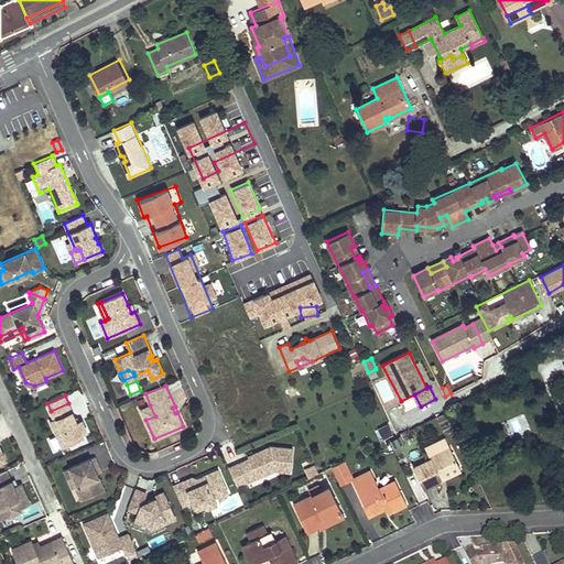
[(63,446),(84,437),(82,433),(87,431),(83,420),(77,422),(73,421),(75,418),(68,403),(51,411),(55,420),(52,421),(63,446)]
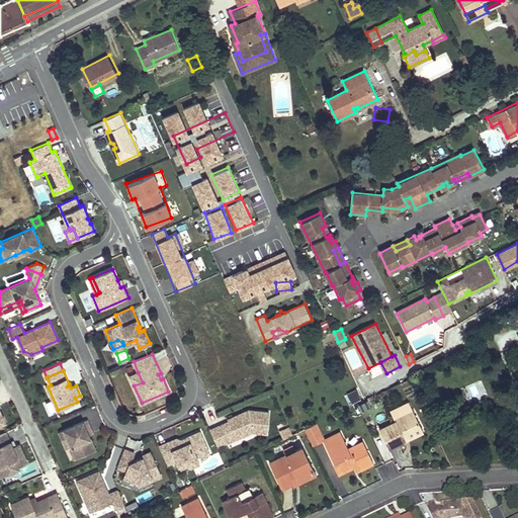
[(138,372),(130,376),(134,385),(143,382),(138,372)]
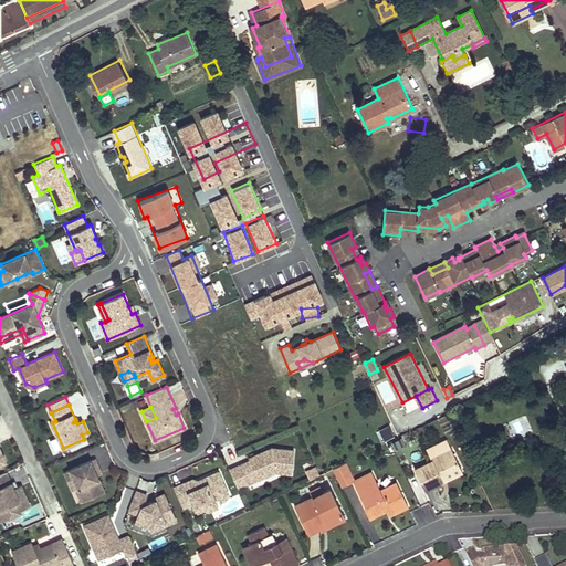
[(378,431),(381,440),(394,436),(389,426),(378,431)]
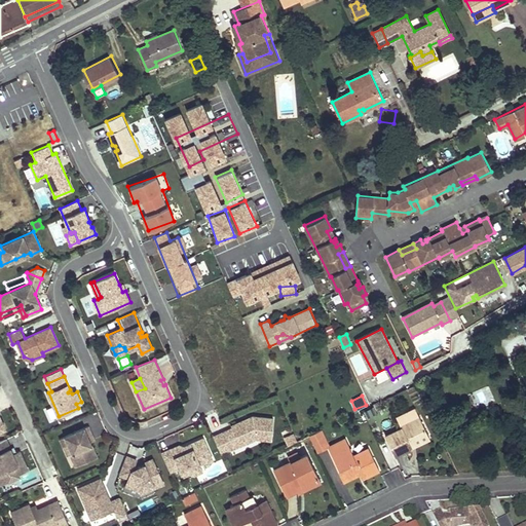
[(385,435),(396,455),(412,446),(410,442),(428,433),(415,406),(397,415),(402,427),(385,435)]
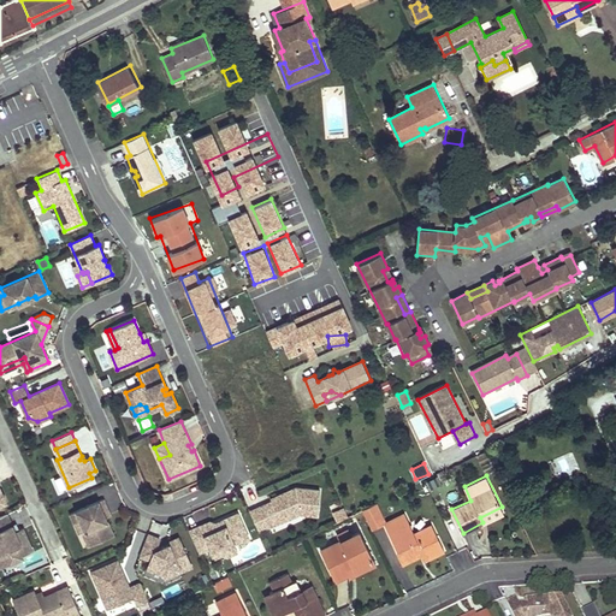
[(318,515),(320,490),(303,487),(259,507),(266,523),(279,517),(280,522),(302,513),(318,515)]
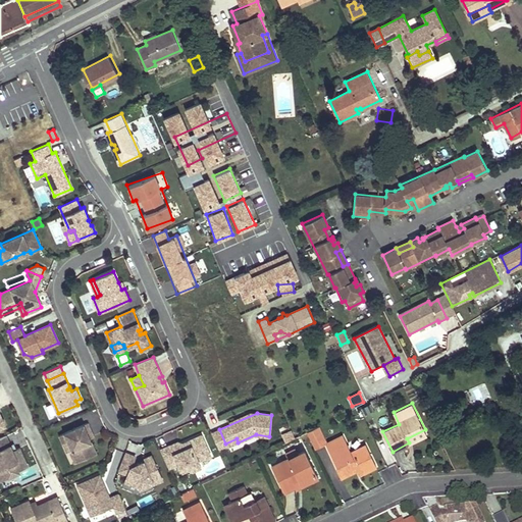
[(88,422),(60,434),(63,442),(68,440),(77,462),(97,454),(90,437),(88,432),(92,430),(88,422)]
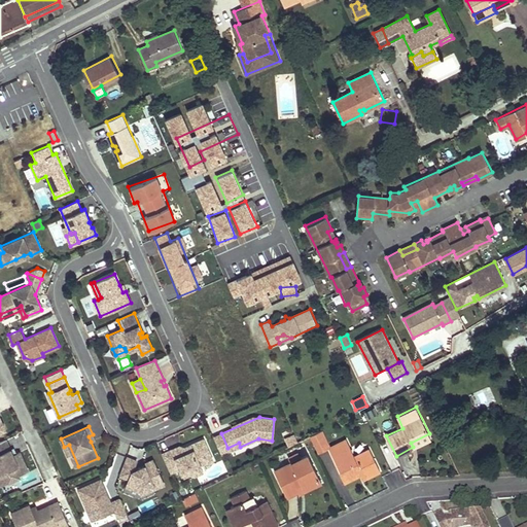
[(330,447),(322,430),(320,431),(327,448),(330,447)]
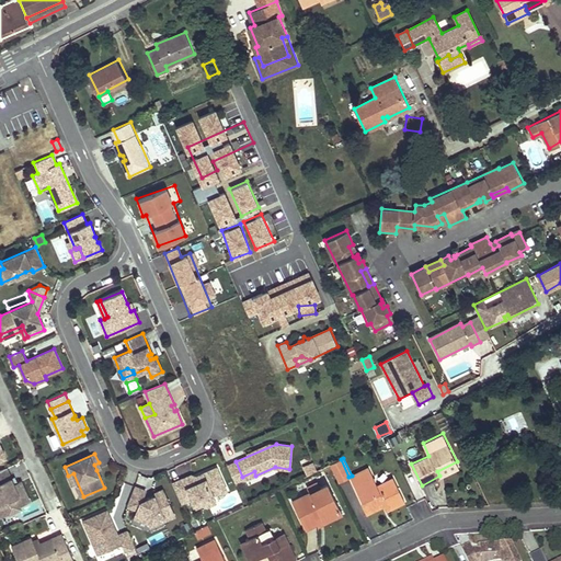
[(348,477),(341,459),(331,465),(339,481),(348,477)]
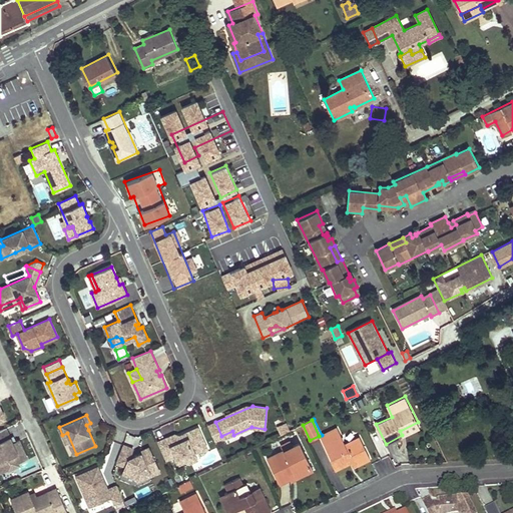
[(215,422),(207,425),(215,443),(223,439),(221,436),(215,422)]
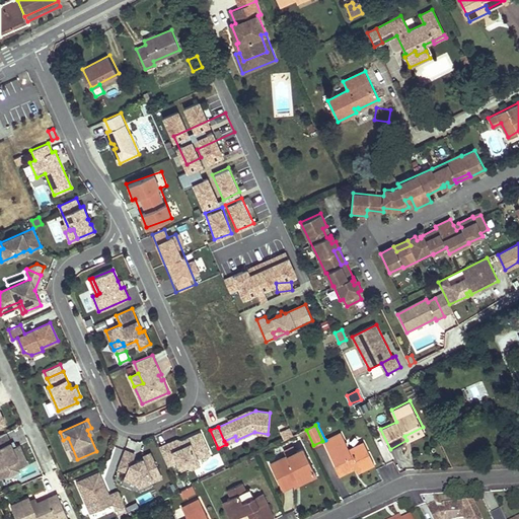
[(406,440),(425,432),(423,427),(404,436),(406,440)]
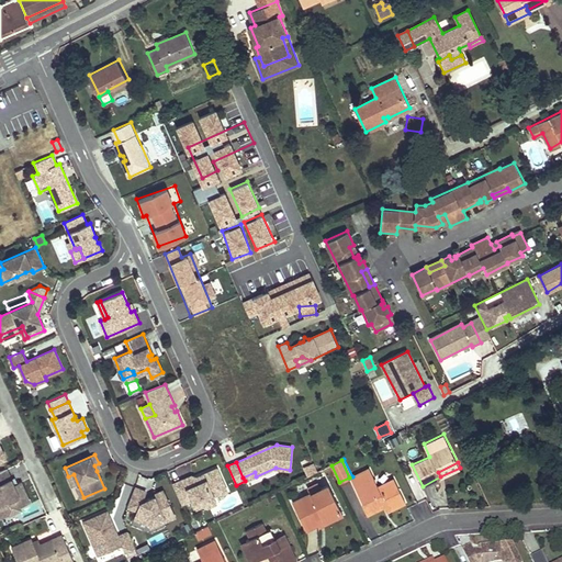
[(318,472),(315,464),(304,469),(308,476),(318,472)]
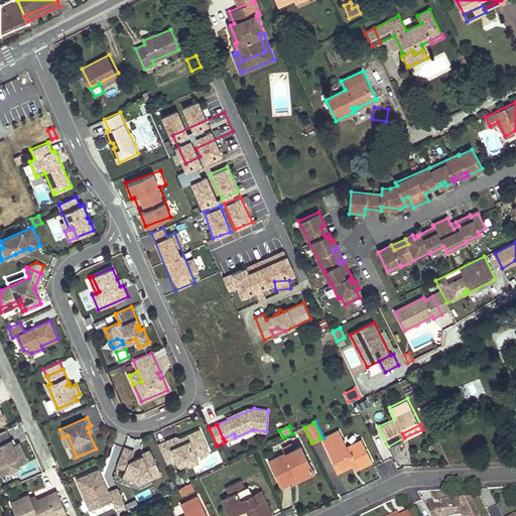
[(7,429),(0,431),(0,463),(5,461),(9,471),(20,466),(19,464),(28,460),(20,441),(17,443),(14,444),(12,439),(7,429)]
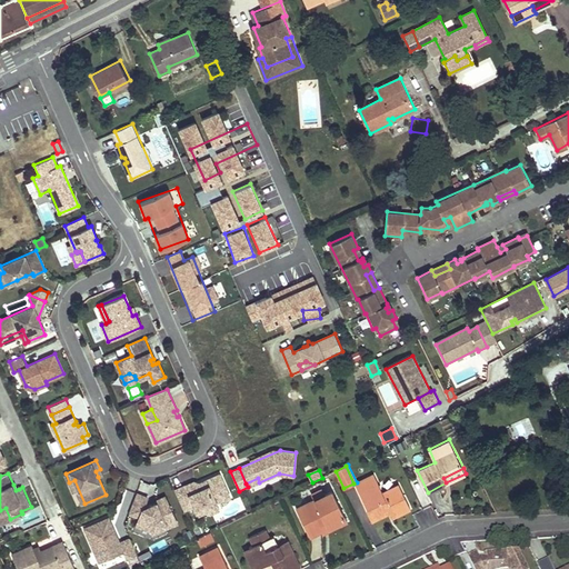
[(357,482),(353,483),(360,496),(363,493),(367,501),(363,503),(369,516),(388,507),(389,510),(392,516),(410,508),(398,483),(382,491),(378,493),(373,485),(378,482),(375,473),(357,482)]
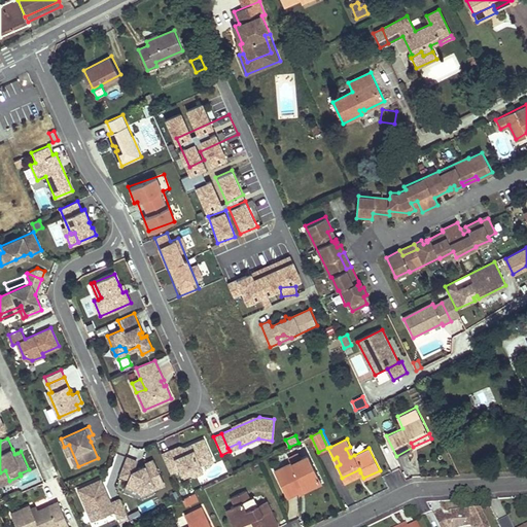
[(212,460),(203,440),(184,448),(173,453),(172,450),(162,454),(170,472),(179,468),(183,477),(191,473),(190,469),(200,465),(212,460)]
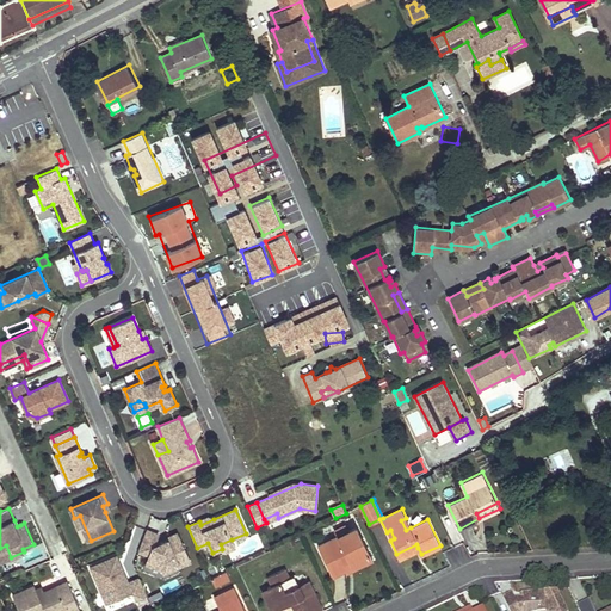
[(278,518),(277,513),(264,519),(266,523),(278,518)]
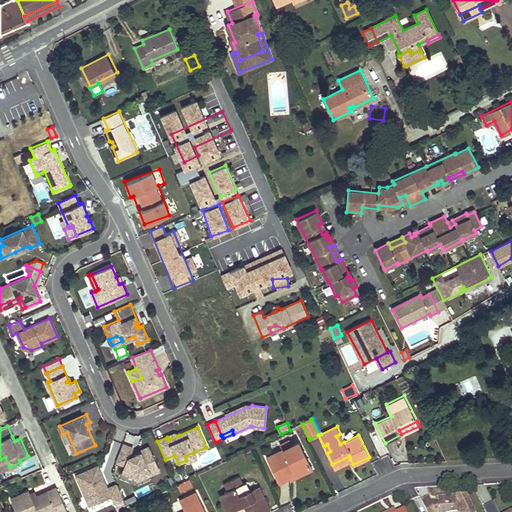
[(340,434),(336,436),(340,444),(344,442),(340,434)]
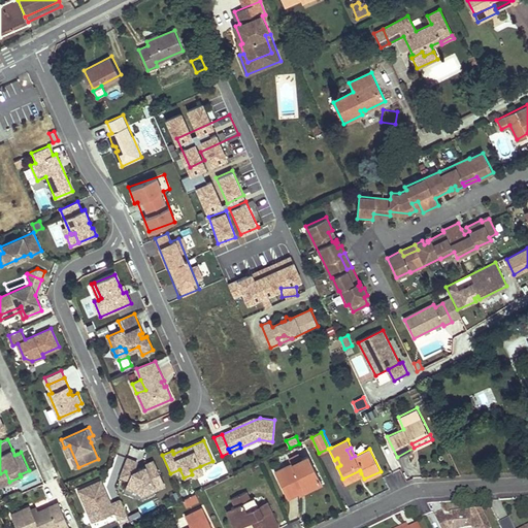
[(298,453),(288,458),(291,463),(301,458),(298,453)]
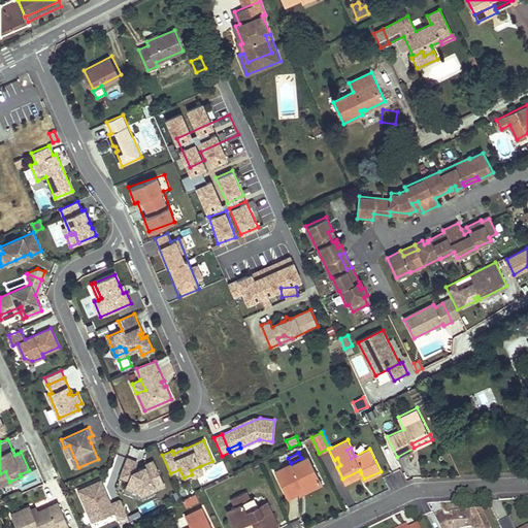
[(291,463),(275,470),(288,497),(300,491),(298,487),(319,477),(308,455),(301,458),(291,463)]
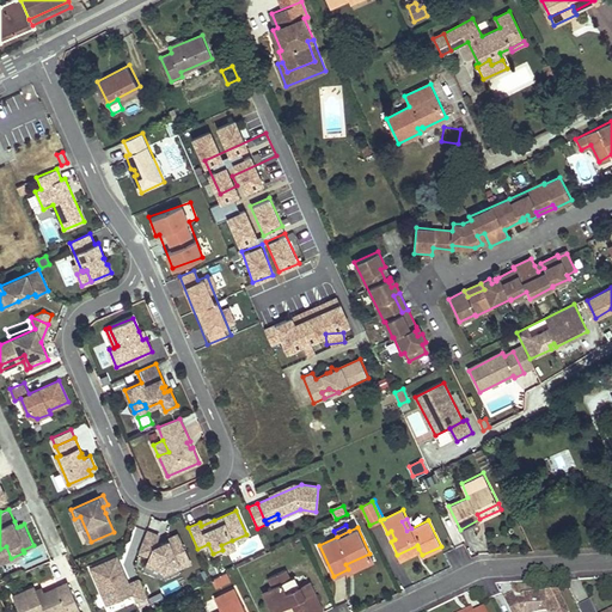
[(190,562),(178,534),(166,539),(167,542),(160,544),(155,543),(159,536),(147,531),(139,552),(150,557),(147,564),(164,571),(178,565),(179,567),(190,562)]
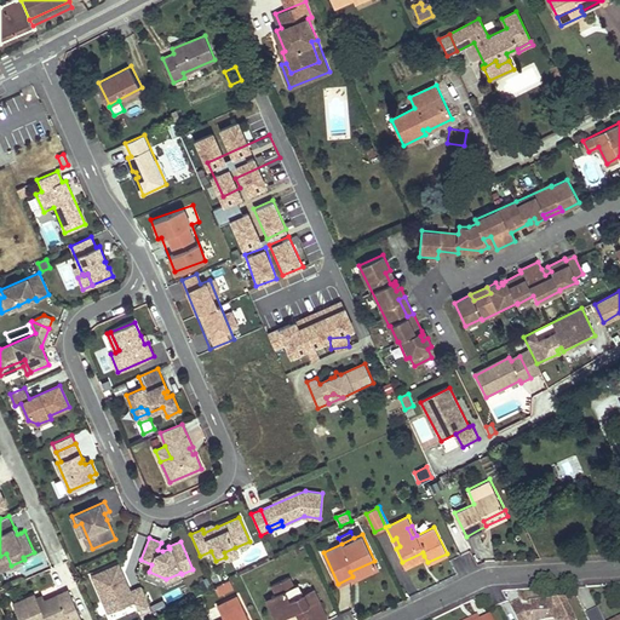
[(239,556),(235,547),(224,552),(225,557),(229,560),(239,556)]
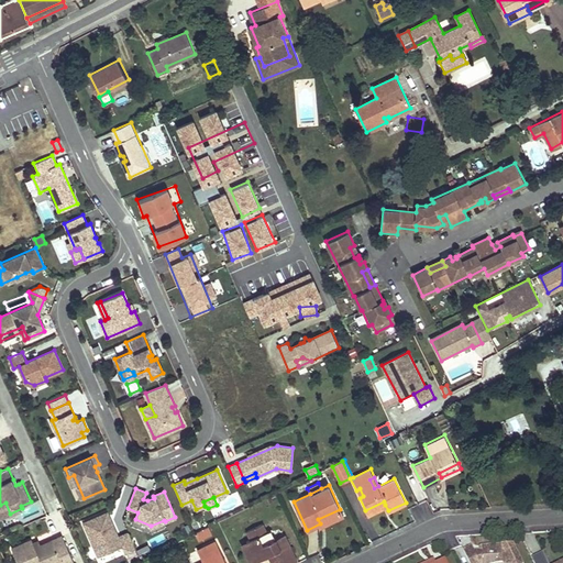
[(384,501),(365,510),(367,514),(385,505),(384,501)]
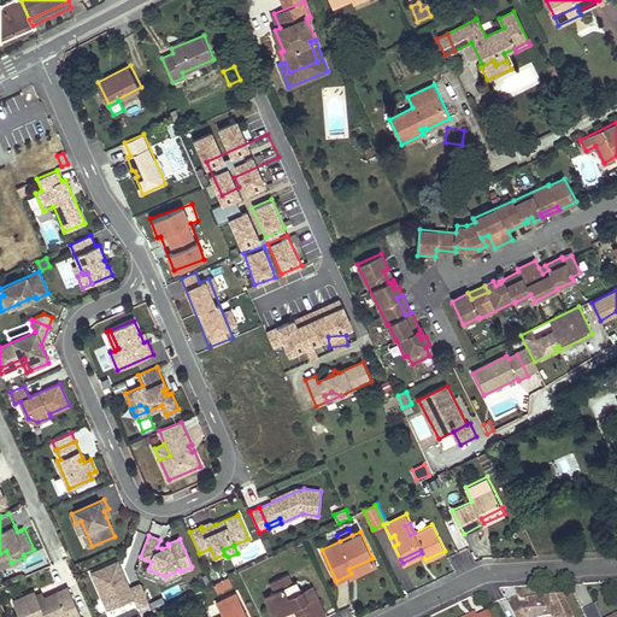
[(0,559),(3,566),(11,563),(6,551),(0,553),(0,559)]
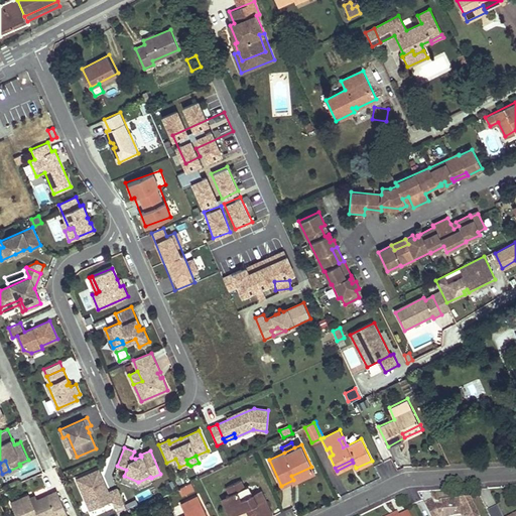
[(311,467),(291,476),(293,480),(294,482),(314,473),(311,467)]
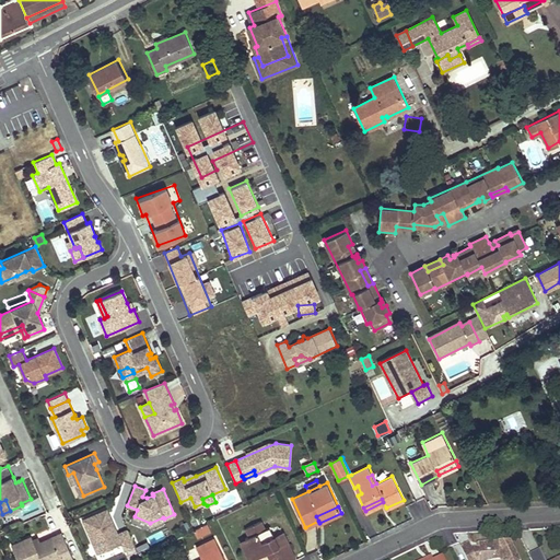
[(107,509),(83,520),(97,553),(121,543),(125,550),(135,546),(128,529),(118,534),(117,533),(115,533),(113,527),(115,526),(107,509)]
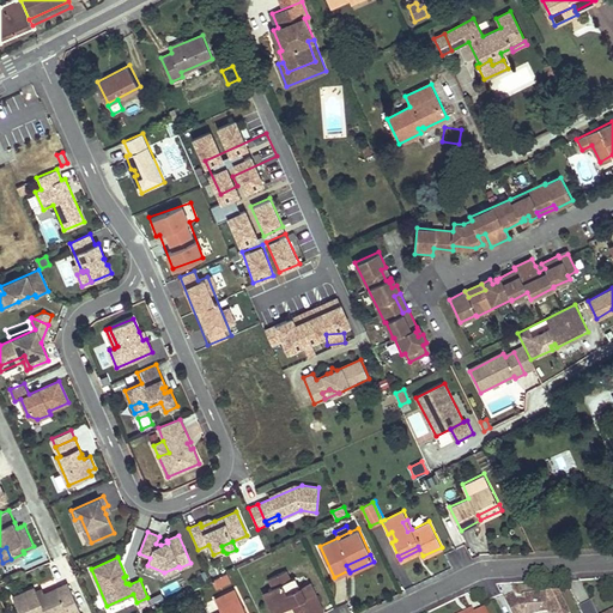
[(286,570),(269,578),(274,587),(269,589),(279,611),(292,605),(296,612),(316,612),(323,610),(313,587),(304,592),(301,586),(296,576),(291,578),(286,570)]
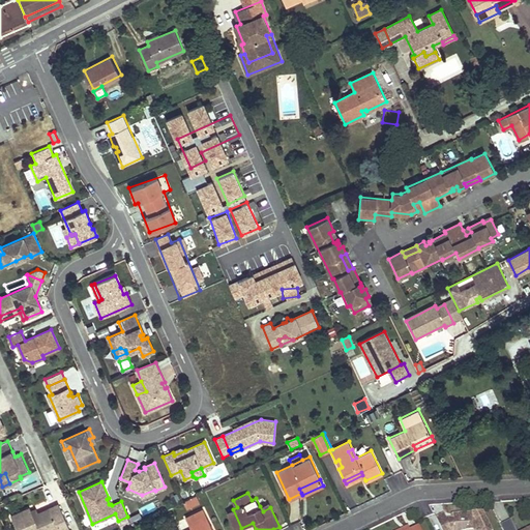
[(200,502),(197,495),(182,502),(186,508),(200,502)]
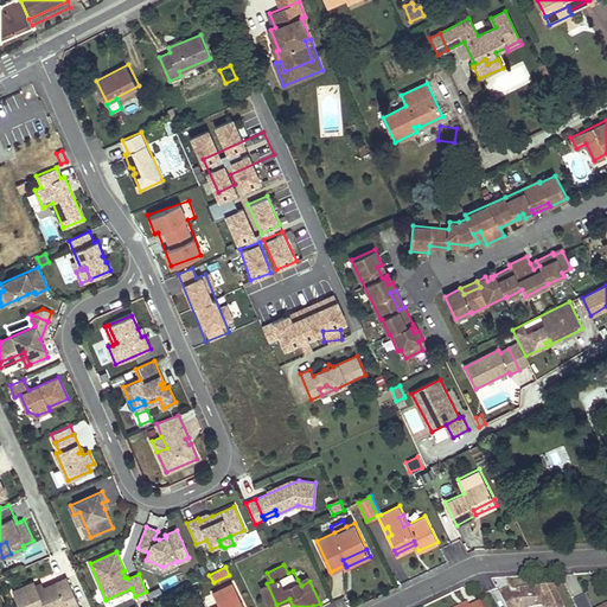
[(34,581),(14,590),(20,606),(61,606),(68,605),(68,606),(81,606),(68,576),(44,587),(38,589),(36,583),(34,581)]
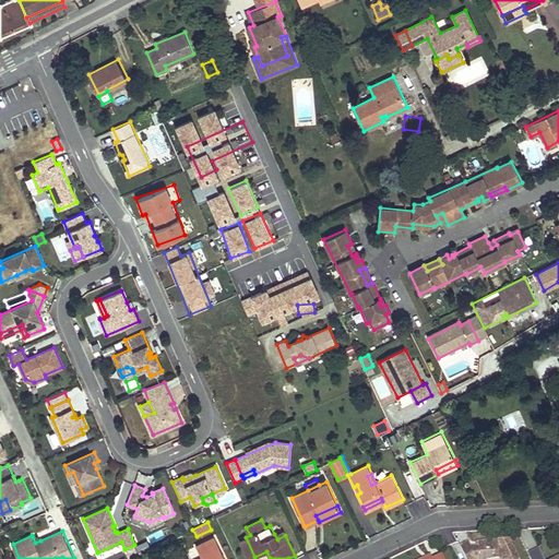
[(224,558),(214,537),(195,546),(202,558),(224,558)]
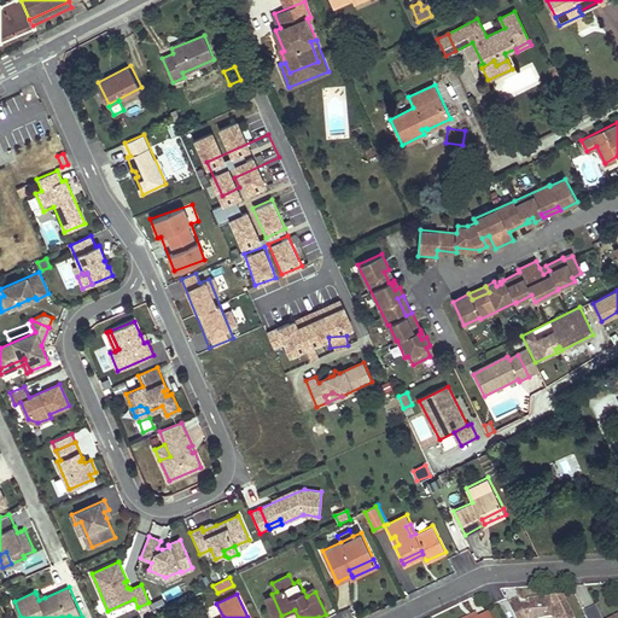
[(272,594),(266,596),(275,617),(277,617),(281,616),(272,594)]
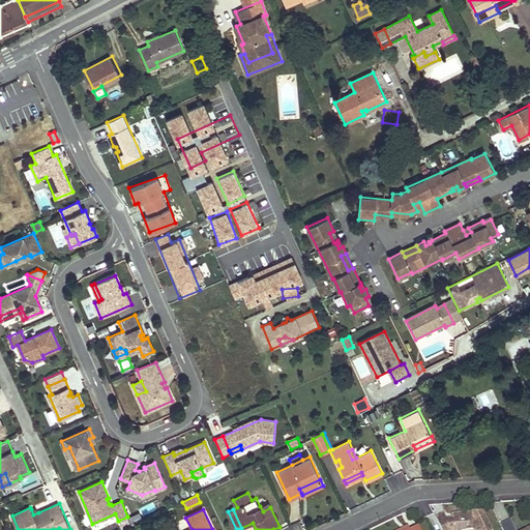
[(445,514),(437,518),(443,529),(464,529),(465,529),(475,529),(492,529),(484,511),(454,513),(454,517),(446,518),(445,514)]
